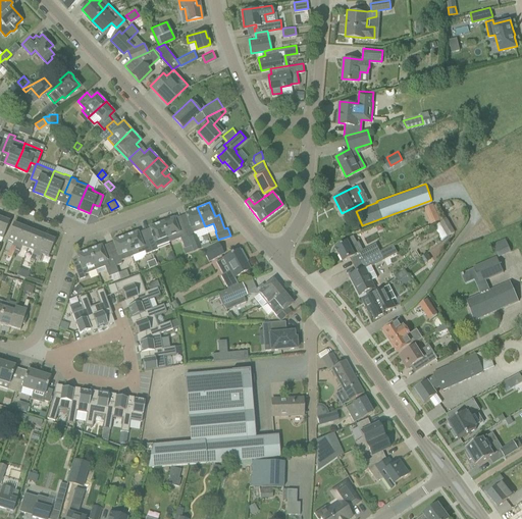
[(433,202),(424,206),(431,221),(439,218),(433,202)]
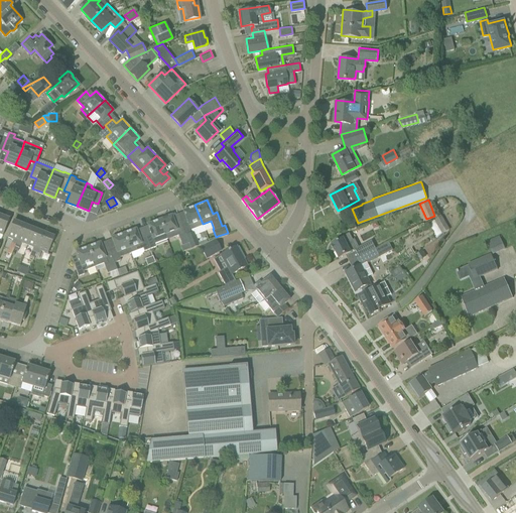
[(186,219),(180,221),(185,233),(185,234),(187,241),(190,247),(198,244),(199,244),(198,241),(195,233),(205,229),(203,224),(195,205),(182,209),(186,219)]
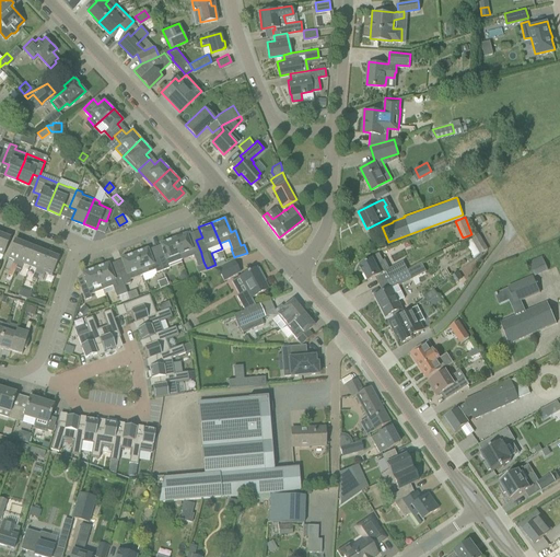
[(0,231),(0,252),(2,254),(6,245),(10,235),(0,231)]
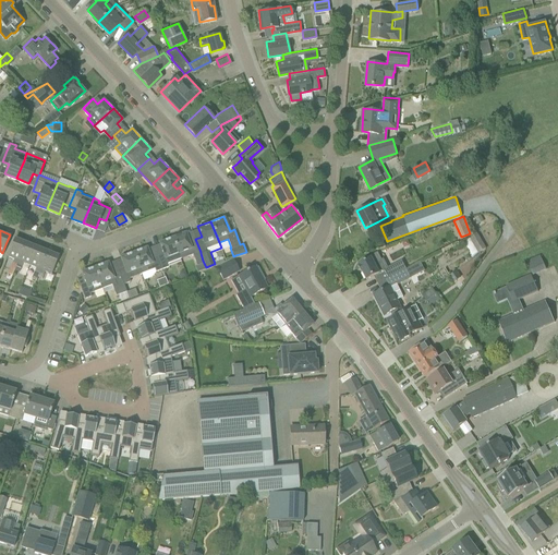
[(185,231),(172,236),(179,253),(185,250),(187,254),(192,252),(194,255),(196,263),(203,261),(201,253),(201,252),(195,239),(190,241),(185,231)]
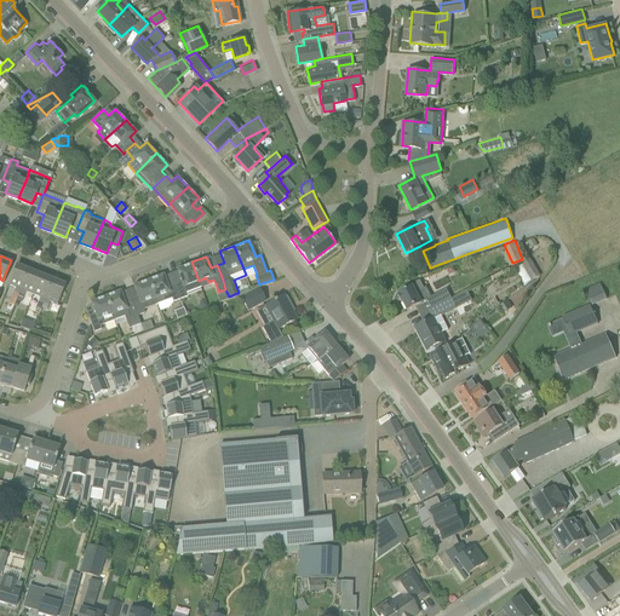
[(530,258),(522,263),(530,278),(540,274),(530,258)]
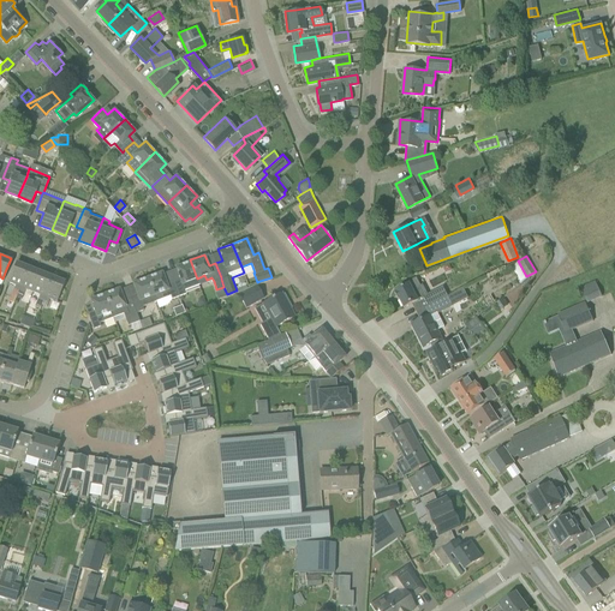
[(198,283),(197,279),(190,259),(175,265),(180,277),(173,280),(179,294),(186,292),(184,288),(198,283)]
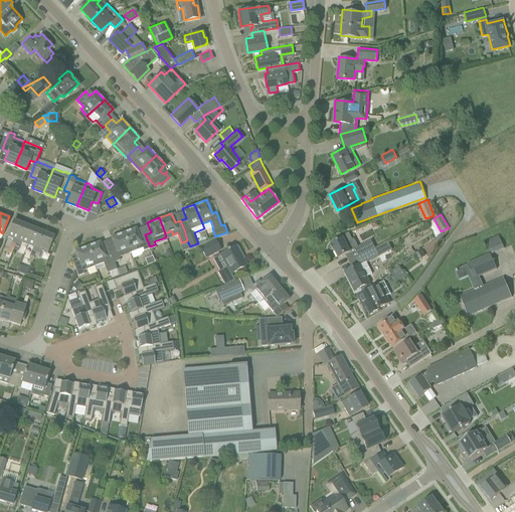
[(13,248),(14,245),(15,241),(23,222),(13,218),(9,227),(6,234),(12,237),(9,246),(13,248)]
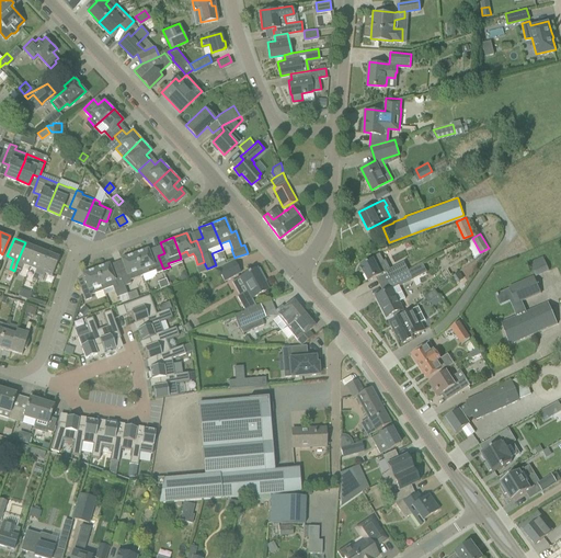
[(25,242),(16,263),(15,268),(19,269),(21,264),(22,265),(23,262),(30,264),(36,247),(25,242)]
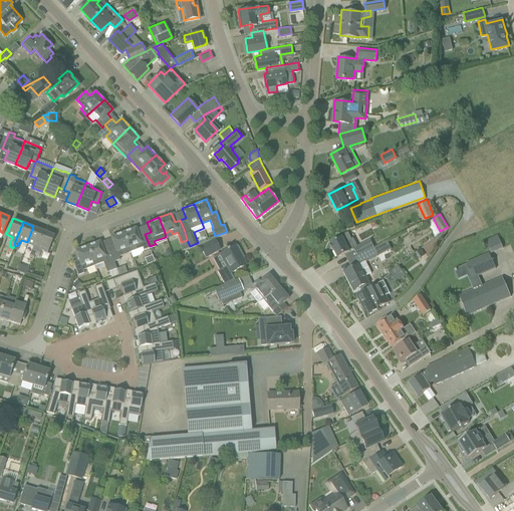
[(43,230),(33,226),(27,242),(32,245),(31,247),(36,249),(43,230)]
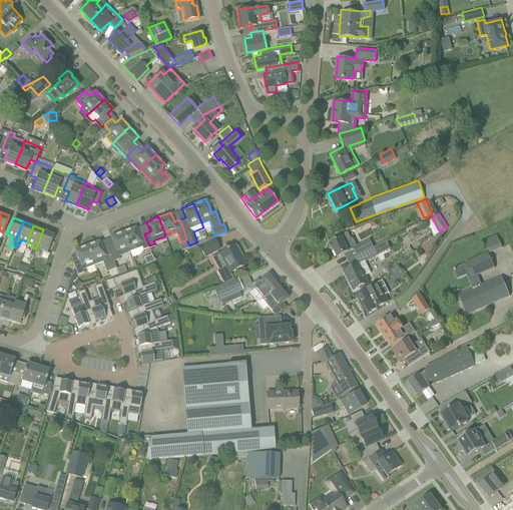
[(134,225),(122,230),(128,246),(130,249),(141,245),(142,247),(149,245),(144,233),(138,235),(134,225)]
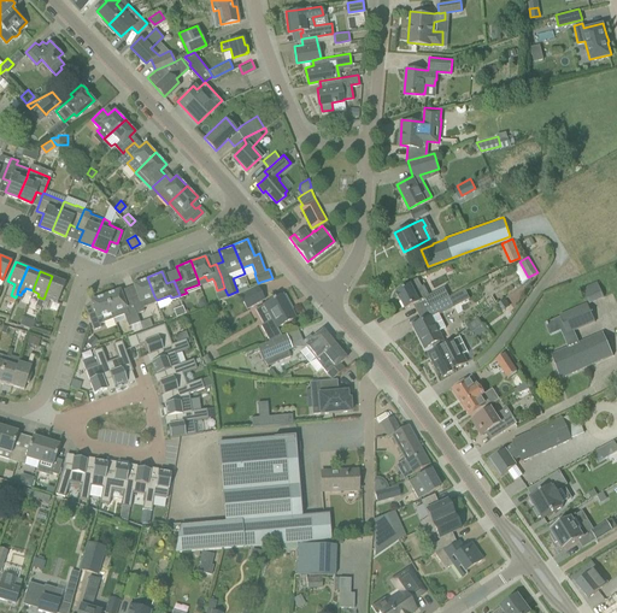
[(52,276),(43,299),(48,300),(50,298),(57,300),(65,281),(52,276)]
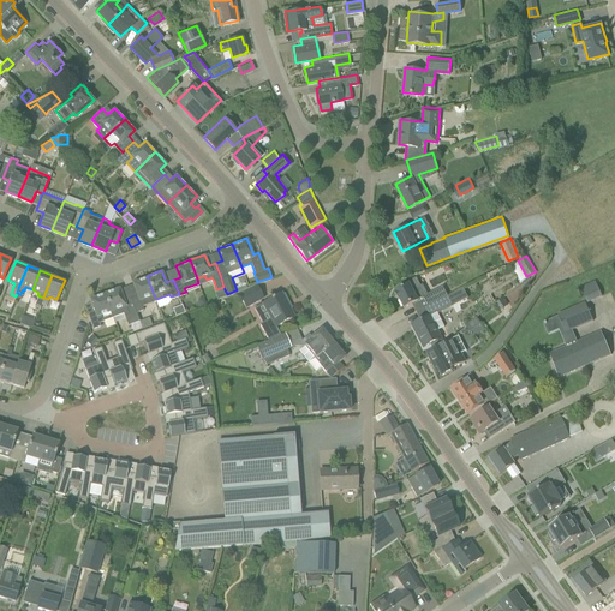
[(137,293),(130,295),(136,310),(143,307),(142,304),(148,303),(145,298),(154,295),(147,276),(132,281),(137,293)]
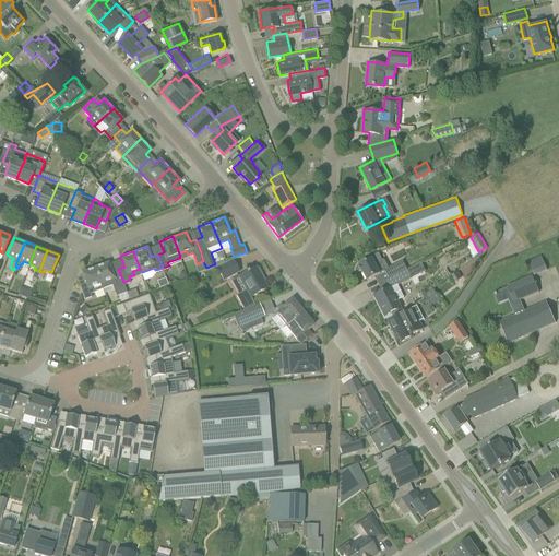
[(379,283),(407,268),(403,259),(388,267),(383,258),(381,259),(377,251),(363,258),(364,261),(359,263),(367,278),(375,274),(379,283)]
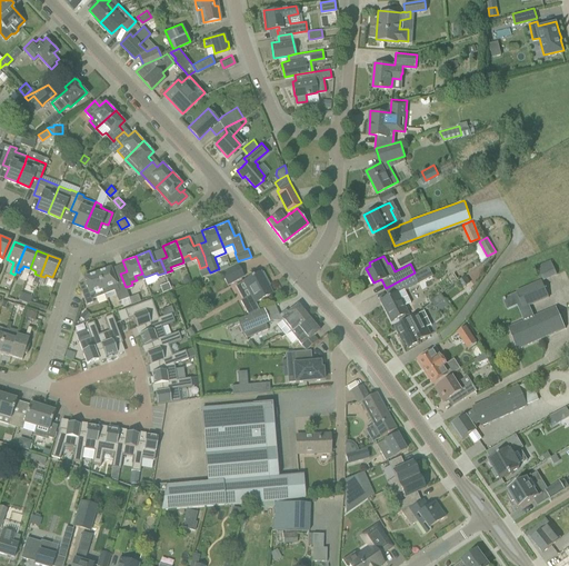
[(535,264),(540,278),(556,271),(550,258),(535,264)]
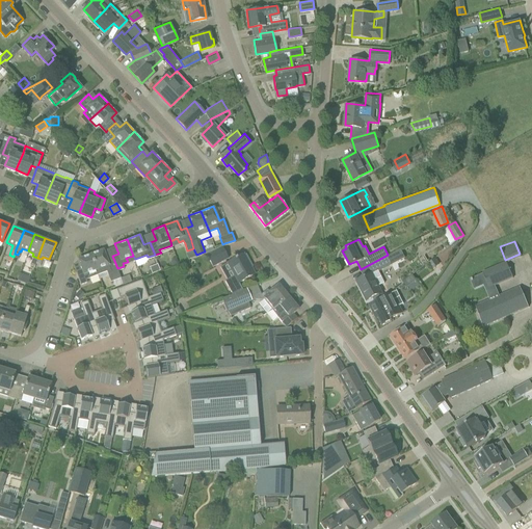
[(207,253),(213,264),(228,256),(221,244),(207,253)]
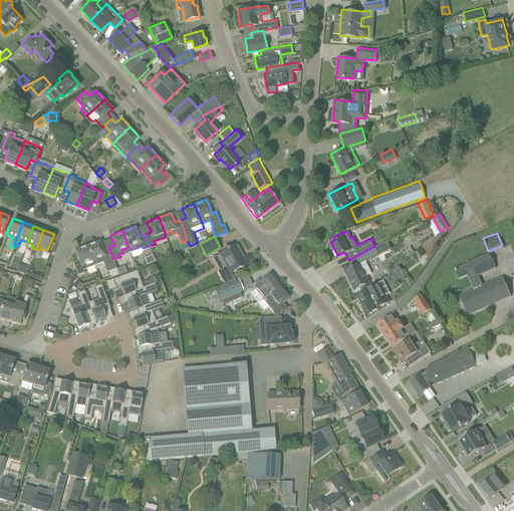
[(99,240),(87,244),(94,263),(103,260),(106,270),(116,266),(113,259),(108,247),(103,249),(99,240)]
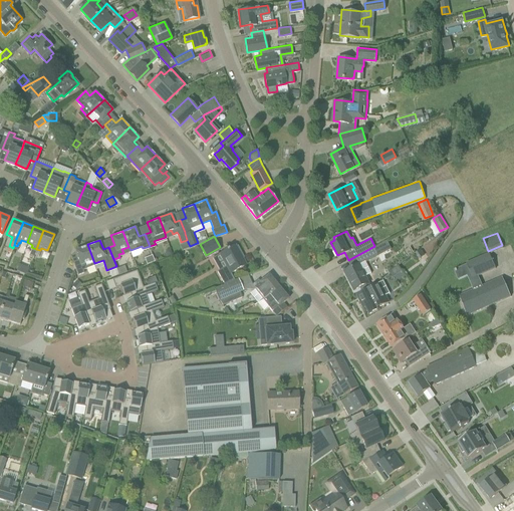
[(217,270),(224,283),(234,279),(230,271),(246,262),(240,251),(241,250),(237,243),(236,244),(235,243),(219,252),(225,264),(217,270)]
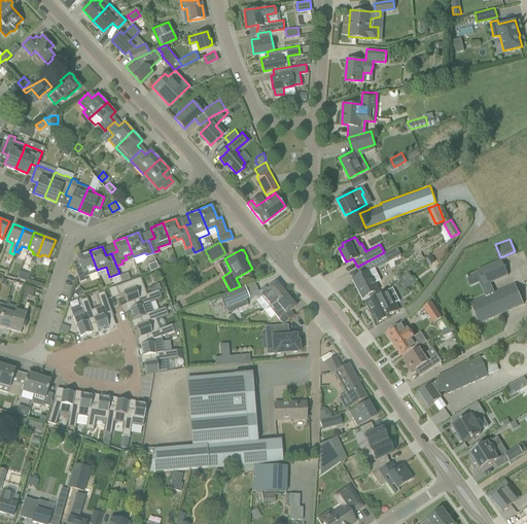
[(97,270),(90,250),(77,255),(80,266),(75,268),(79,280),(85,278),(84,275),(97,270)]
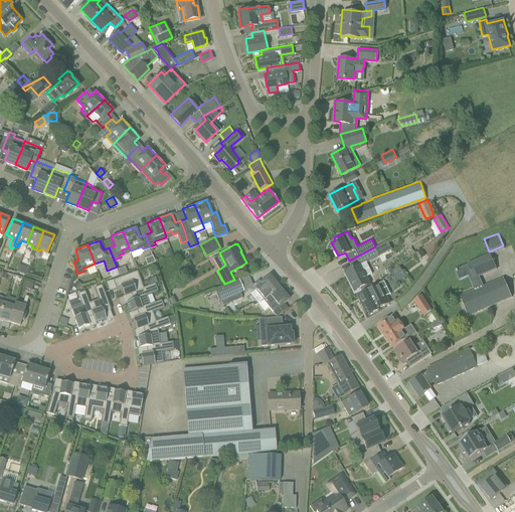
[(378,253),(375,246),(349,261),(352,267),(345,270),(355,289),(361,286),(363,291),(371,286),(369,282),(370,282),(366,275),(372,272),(366,260),(378,253)]
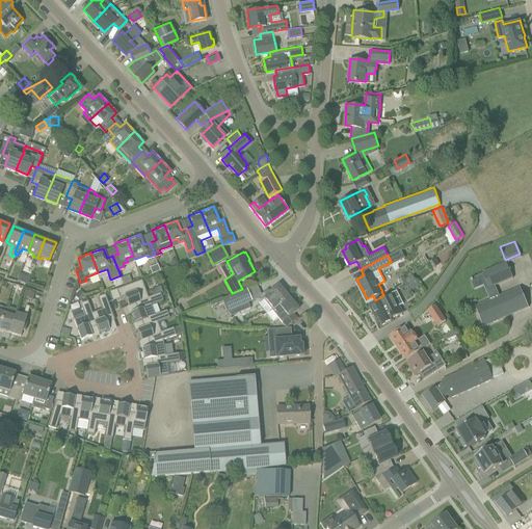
[(432,267),(439,263),(434,257),(428,262),(432,267)]
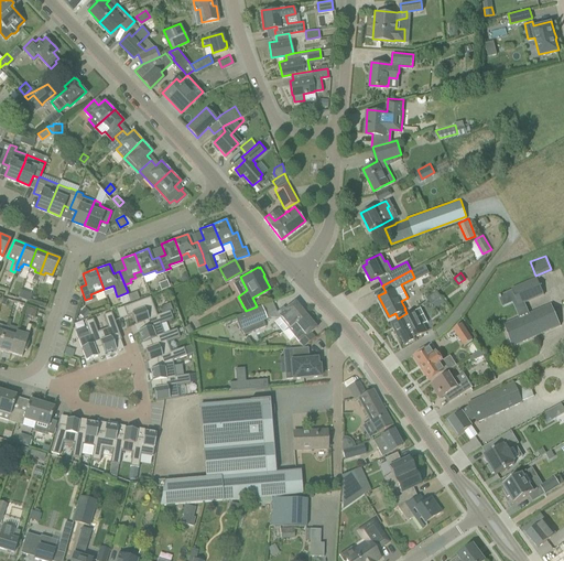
[(511,288),(497,294),(501,305),(512,300),(519,315),(529,311),(524,301),(532,298),(544,293),(537,276),(511,287),(511,288)]
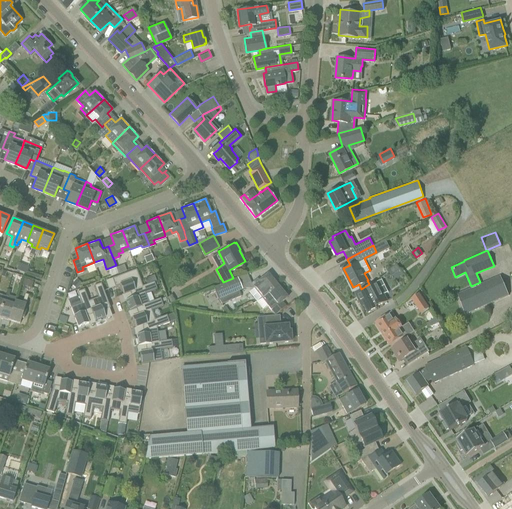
[(144,255),(146,261),(153,258),(151,252),(144,255)]
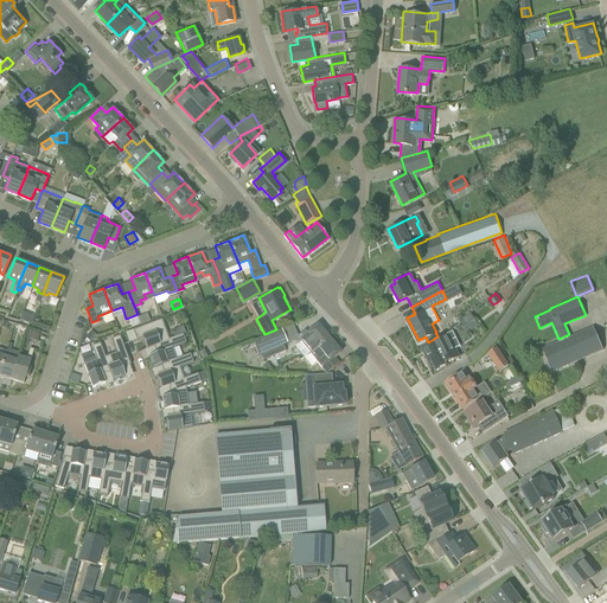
[(24,309),(20,318),(31,321),(33,314),(24,309)]
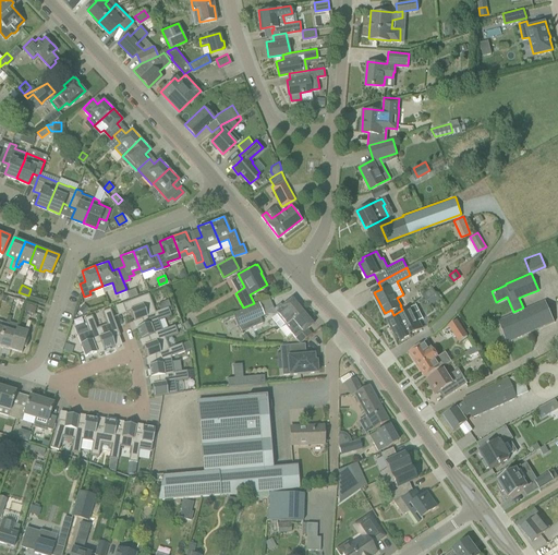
[(129,297),(137,293),(135,286),(126,289),(129,297)]
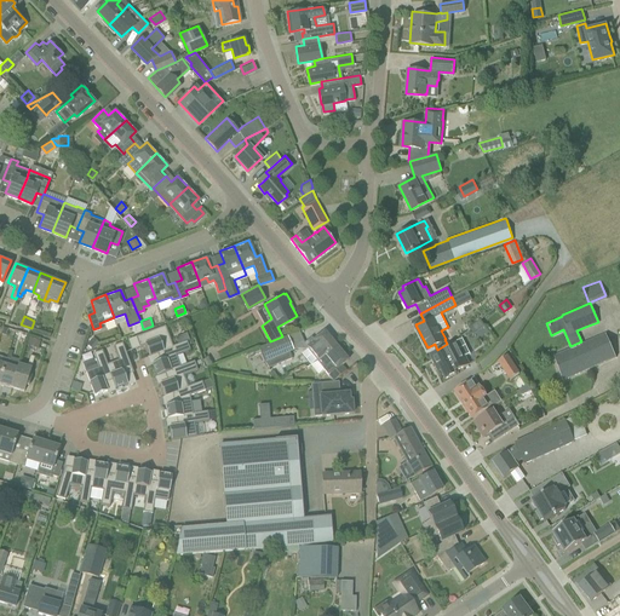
[(165,323),(136,334),(139,345),(144,343),(149,353),(156,351),(172,345),(165,323)]
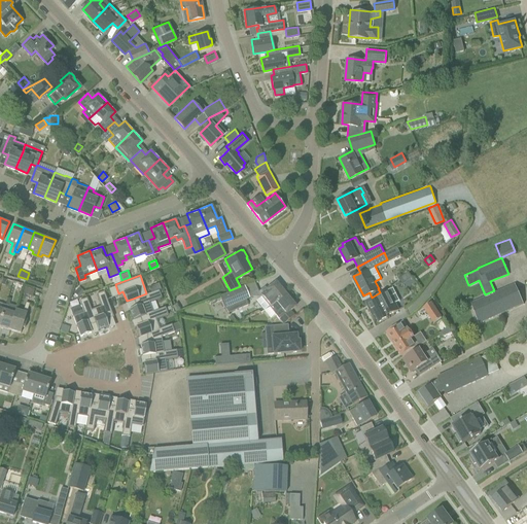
[(270,305),(285,291),(284,290),(285,288),(283,287),(281,287),(275,280),(267,287),(265,285),(257,290),(260,294),(256,298),(266,308),(269,306),(270,305)]
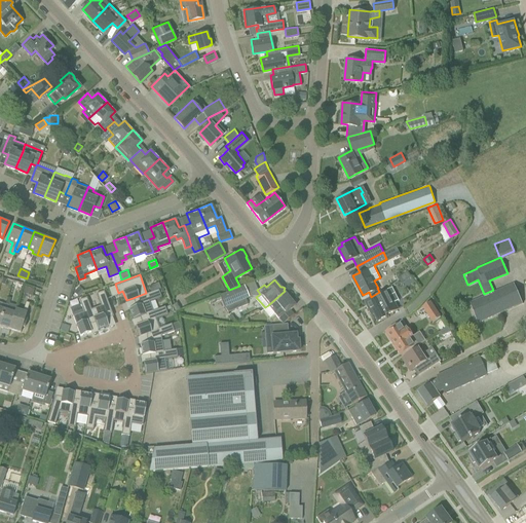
[(493,290),(484,294),(468,301),(477,322),(522,301),(513,281),(493,290)]
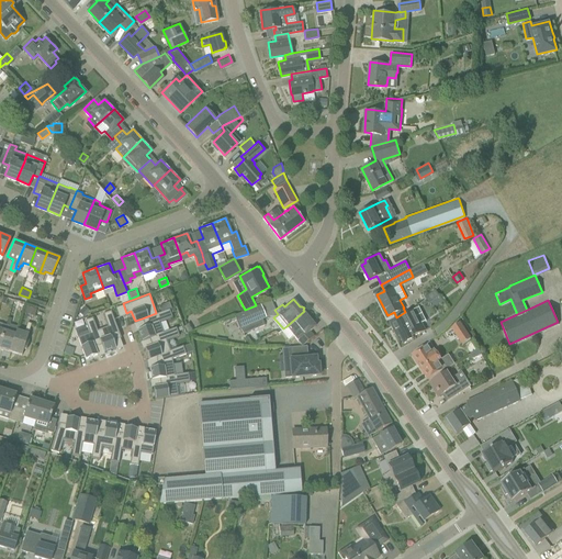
[(25,303),(23,310),(34,314),(36,308),(25,303)]
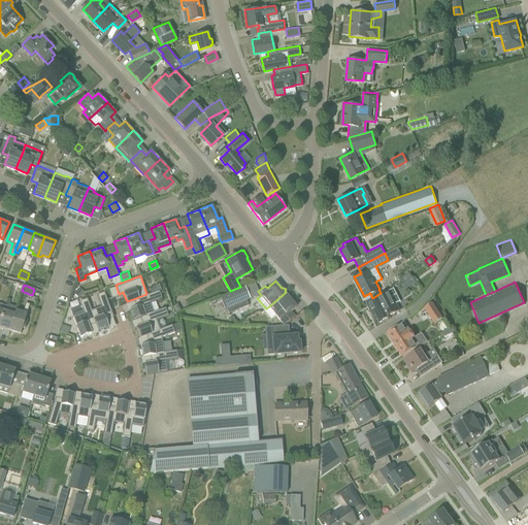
[(244,285),(240,287),(230,291),(221,295),(226,306),(250,296),(244,285)]
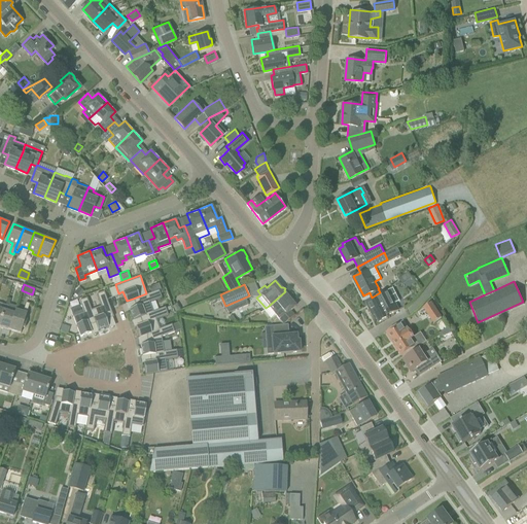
[(393,286),(380,292),(372,298),(365,301),(373,314),(375,313),(379,320),(387,316),(386,314),(399,308),(395,301),(399,299),(393,286)]
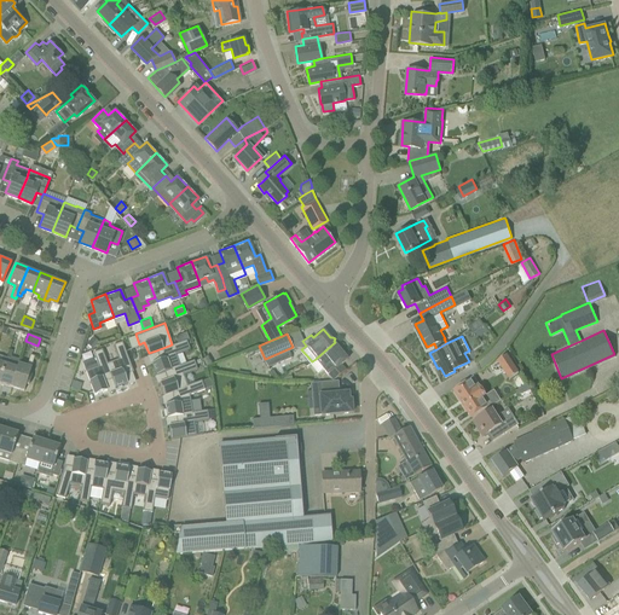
[(160,358),(151,361),(156,372),(156,373),(165,371),(163,370),(180,364),(175,353),(190,348),(186,338),(172,344),(156,350),(160,358)]
